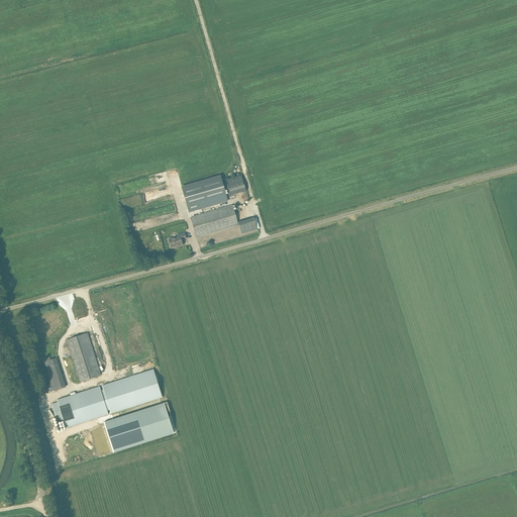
[(173,181),(179,180),(177,171),(171,172),(173,181)]
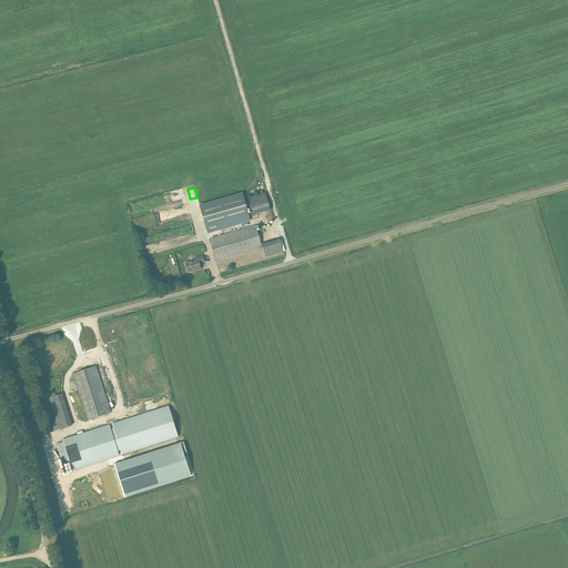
[(271,210),(265,192),(246,198),(251,215),(271,210)]
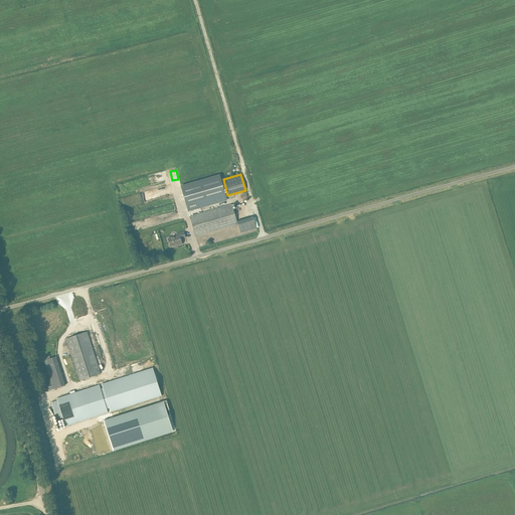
[(219,175),(181,186),(188,211),(226,200),(219,175)]
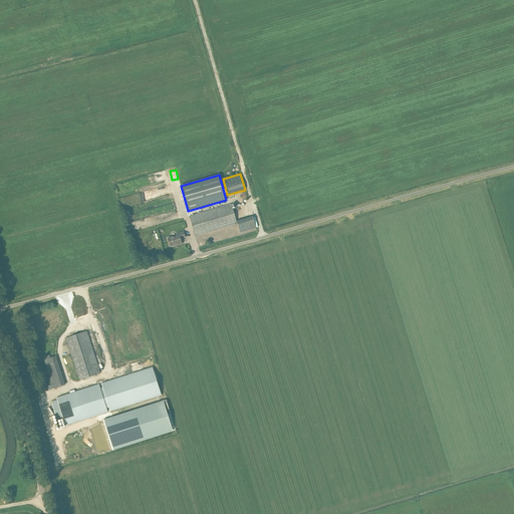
[(237,224),(232,204),(190,216),(196,236),(237,224)]
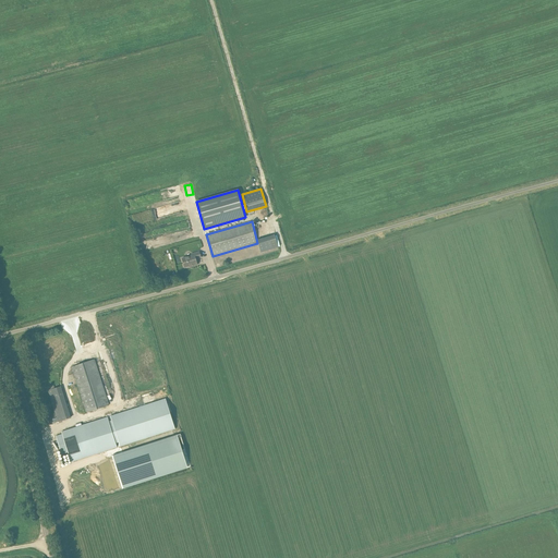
[(145,231),(147,240),(173,232),(171,225),(145,231)]
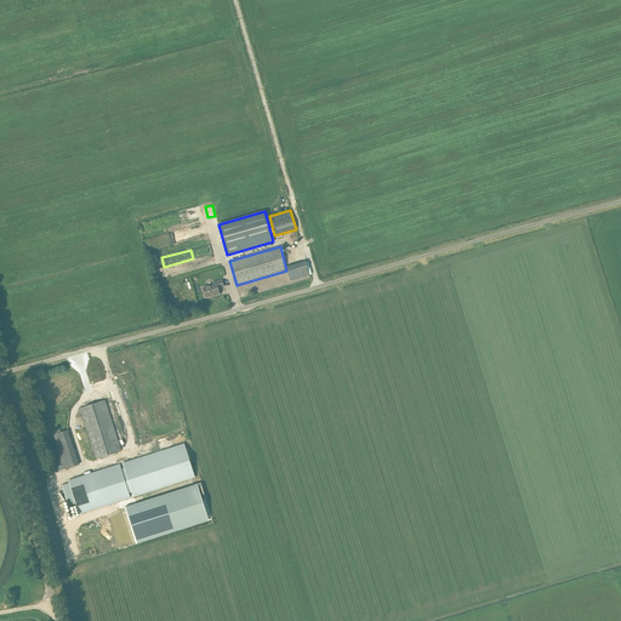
[(309,275),(305,261),(286,267),(290,280),(309,275)]
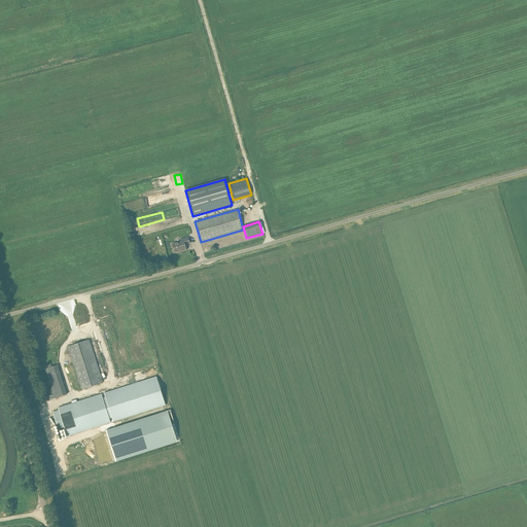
[(189,243),(188,238),(180,240),(181,241),(172,244),(174,252),(181,250),(181,251),(186,250),(184,244),(189,243)]
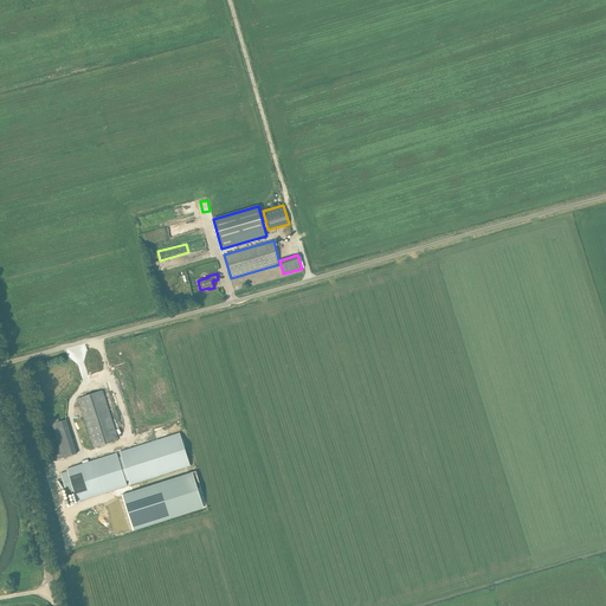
[(102,391),(78,398),(94,447),(118,440),(102,391)]
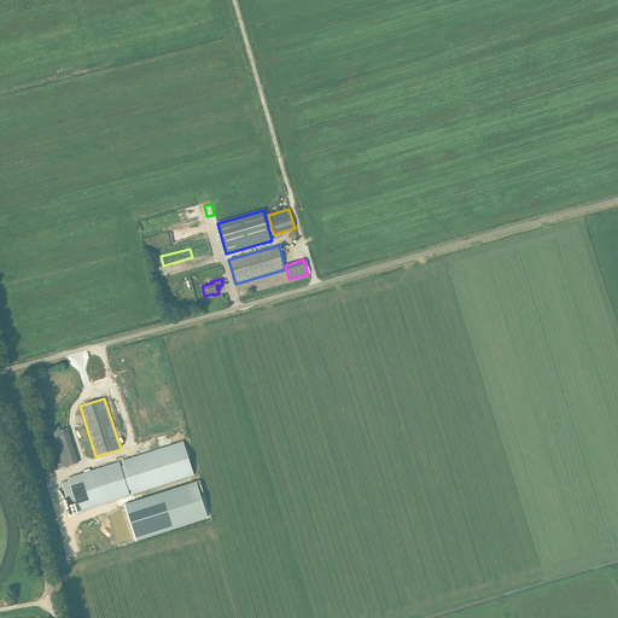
[(66,427),(53,432),(64,467),(79,462),(66,427)]
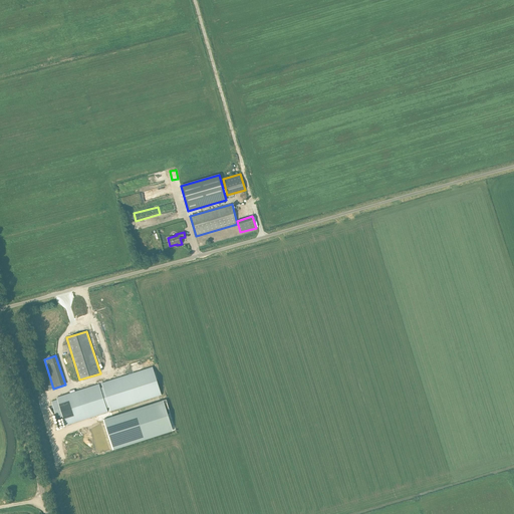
[(162,396),(152,366),(101,383),(102,388),(99,389),(98,384),(56,398),(57,400),(51,402),(57,420),(63,418),(65,426),(107,413),(106,409),(108,409),(109,412),(162,396)]
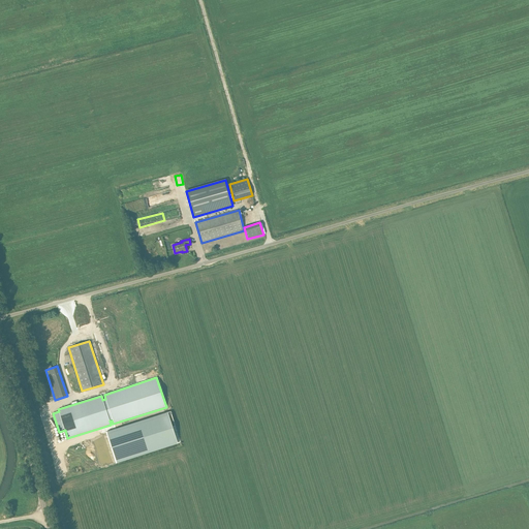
[(170,411),(106,432),(116,463),(176,444),(170,430),(173,429),(173,427),(176,426),(170,411)]
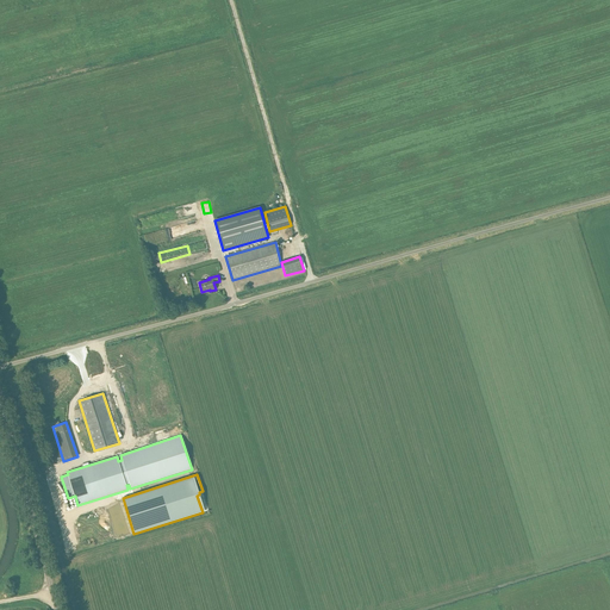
All buildings are outlined.
